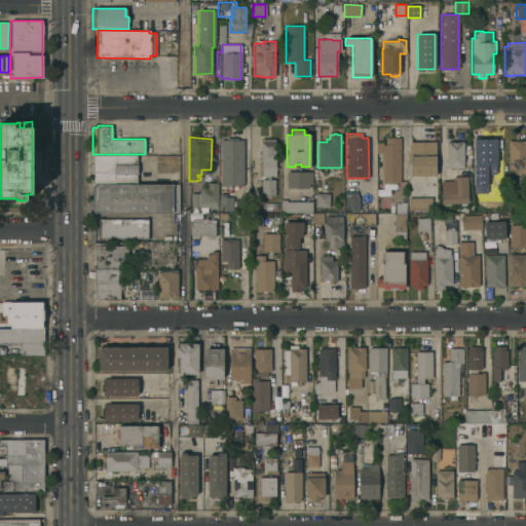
[(243,186),(220,186),(220,140),(226,140),(226,138),(237,138),(237,140),(242,140),(243,186)]
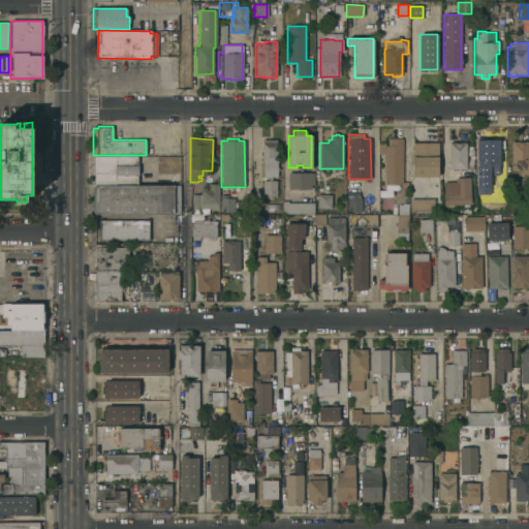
[(402,184),(397,184),(397,194),(386,194),(386,184),(384,184),(384,154),(378,154),(378,144),(385,144),(385,146),(387,146),(387,138),(402,138),(402,184)]
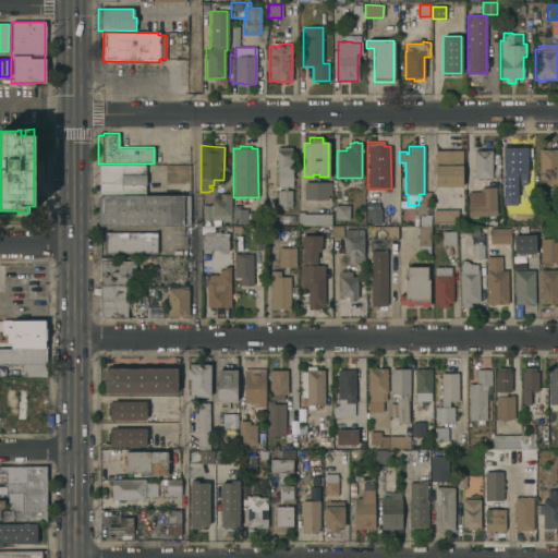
[(293,171),(292,171),(292,178),(294,178),(294,180),(292,180),(292,186),(287,186),(287,191),(291,191),(291,207),(287,207),(287,208),(283,209),(283,207),(277,207),(277,191),(283,191),(283,186),(277,186),(277,185),(276,185),(276,183),(277,183),(277,171),(276,171),(276,170),(275,170),(275,167),(276,167),(276,150),(277,150),(277,147),(291,147),(291,150),(293,150),(293,171)]
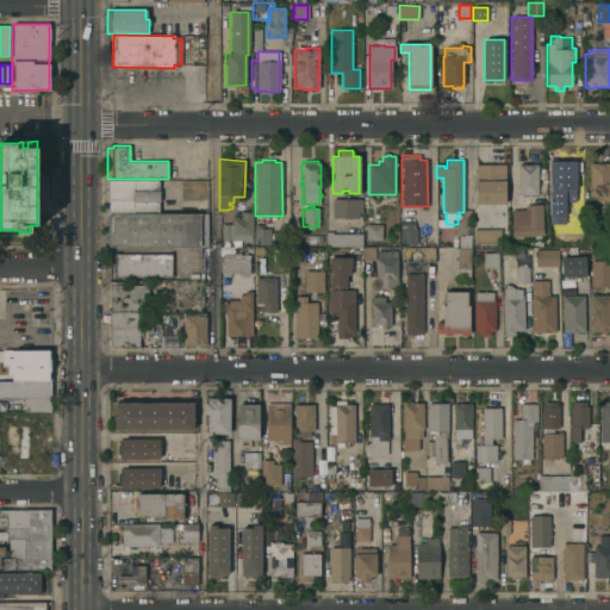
[(609,197),(608,197),(609,201),(597,201),(597,197),(589,197),(589,163),(609,163),(609,197)]
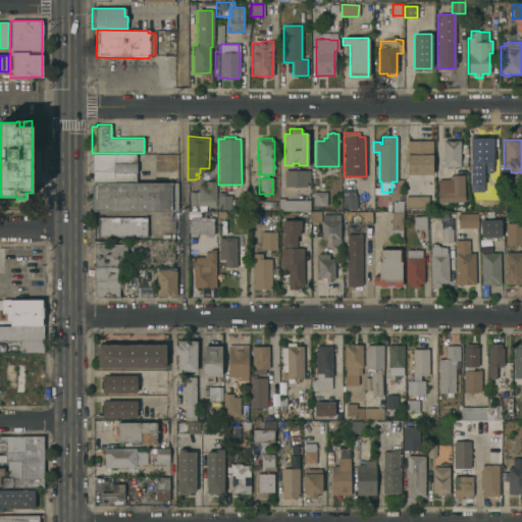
[(431,175),(406,174),(407,141),(431,141),(431,175)]
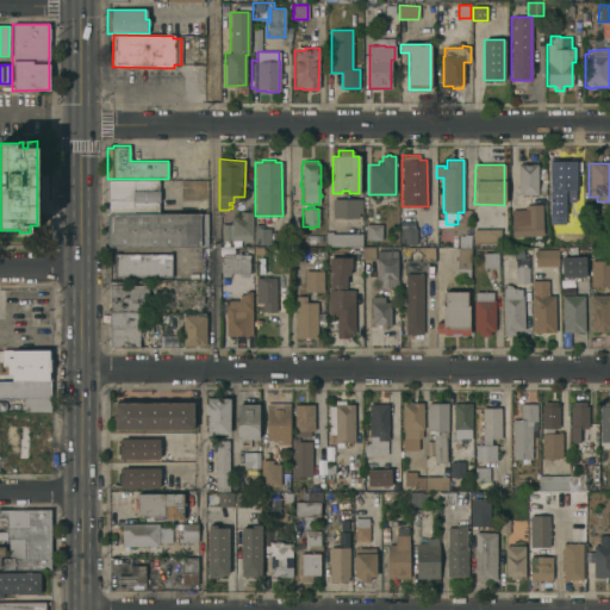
[(537,195),(518,195),(518,194),(515,194),(515,187),(517,187),(517,165),(537,165),(537,195)]
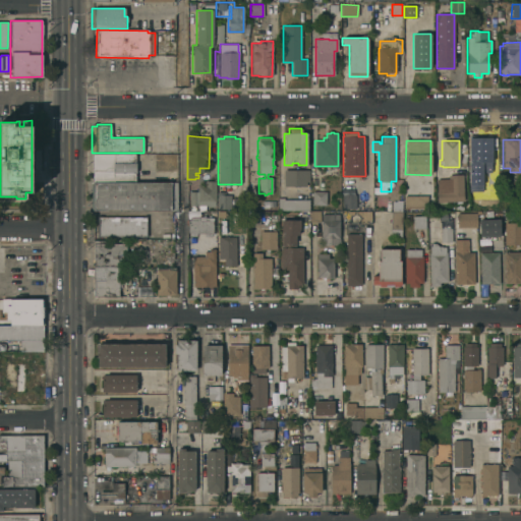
[(473,140),(489,140),(489,166),(473,166),(473,140)]
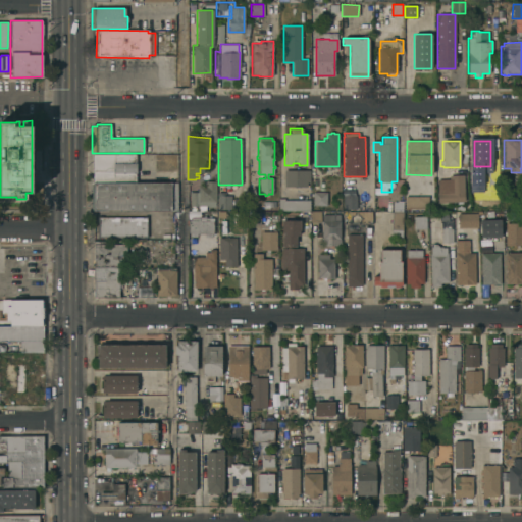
[(93,155),(135,155),(135,183),(93,183),(93,155)]
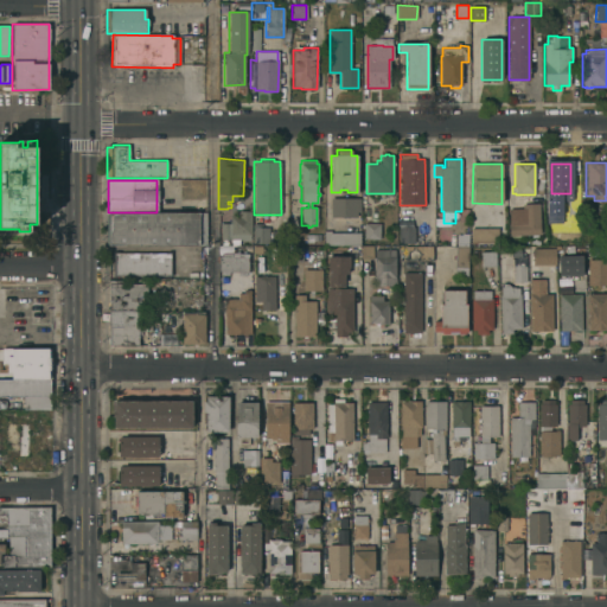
[(360,198),(360,212),(356,212),(356,217),(349,217),(349,218),(342,218),(342,217),(331,217),(331,198),(360,198)]
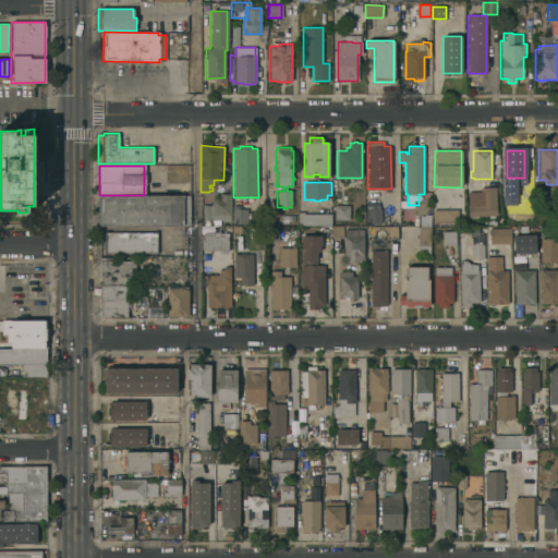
[(496,216),(468,217),(466,193),(480,192),(480,187),(495,187),(496,216)]
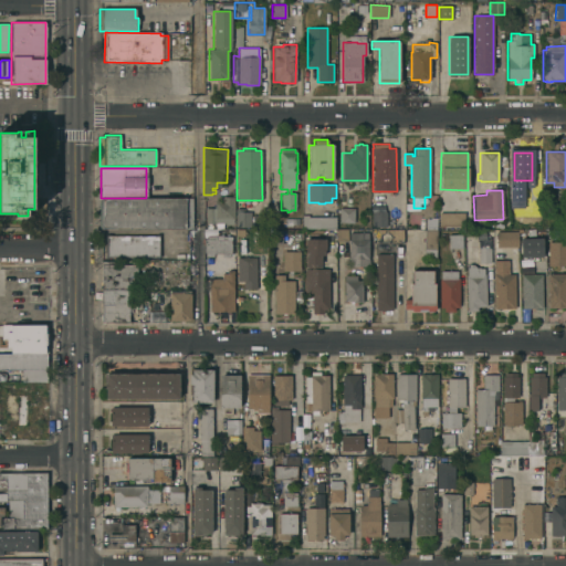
[(233,220),(233,226),(224,226),(224,223),(205,223),(205,208),(215,208),(215,201),(222,201),(222,197),(233,197),(233,220)]
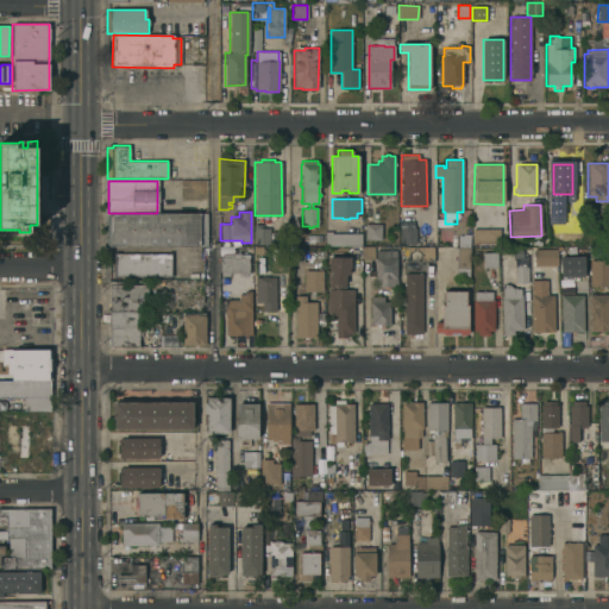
[(199,213),(199,246),(108,246),(108,213),(157,213),(199,213)]
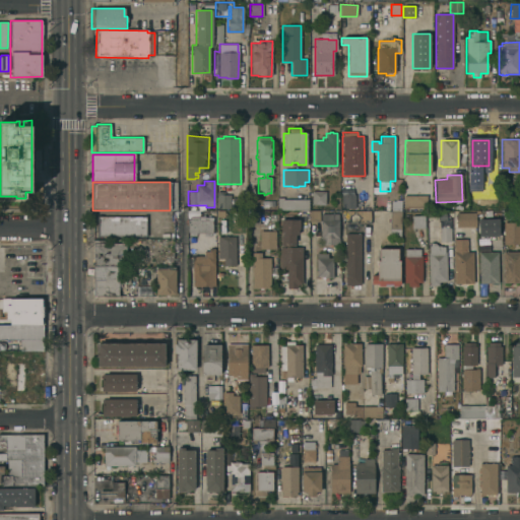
[(325,205),(311,204),(312,191),(325,192),(325,205)]
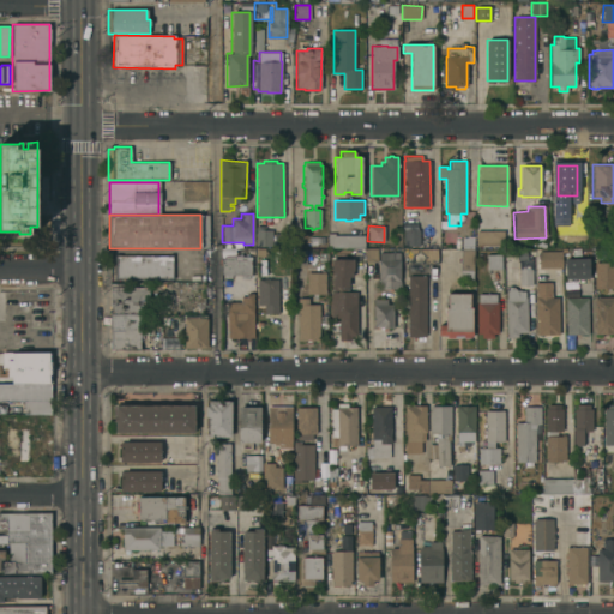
[(271,246),(256,246),(256,227),(263,227),(263,230),(271,230),(271,246)]
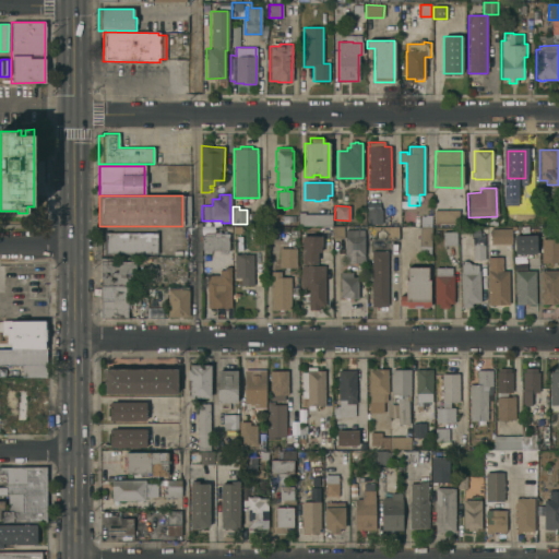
[(381,224),(367,224),(367,210),(381,210),(381,224)]
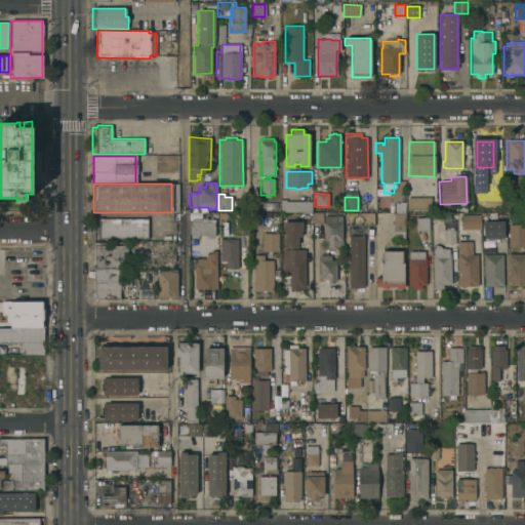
[(431,197),(431,210),(407,210),(407,198),(431,197)]
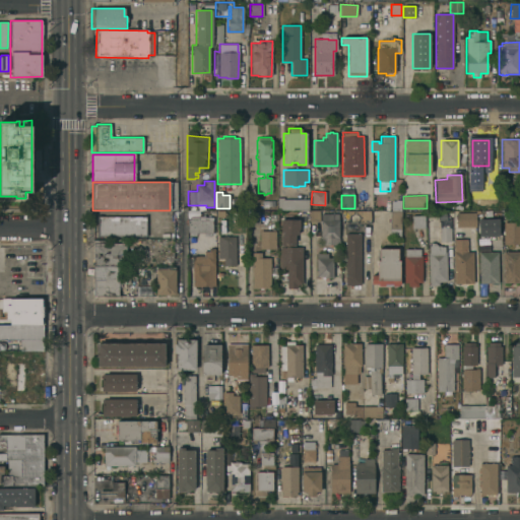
[(240,198),(240,206),(232,206),(232,198),(240,198)]
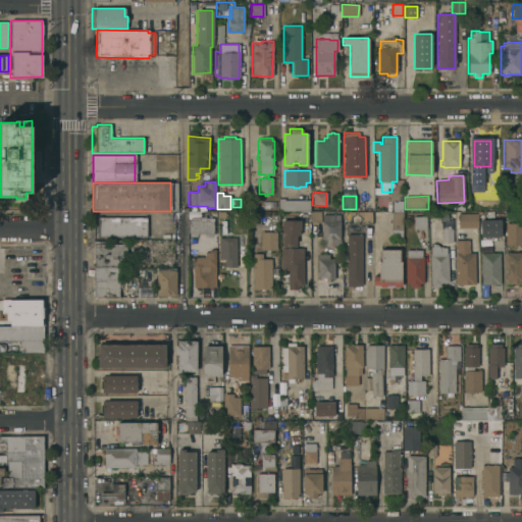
[(279,211),(279,199),(283,199),(283,201),(309,201),(309,211),(279,211)]
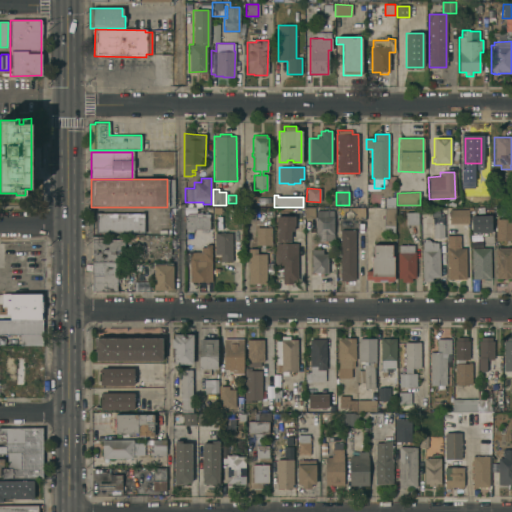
[(305,207),(314,207),(314,218),(305,218),(305,207)]
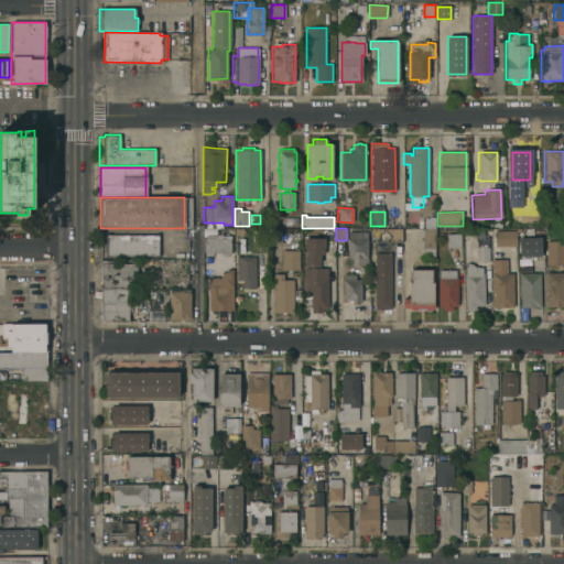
[(378,242),(377,229),(401,229),(401,242),(378,242)]
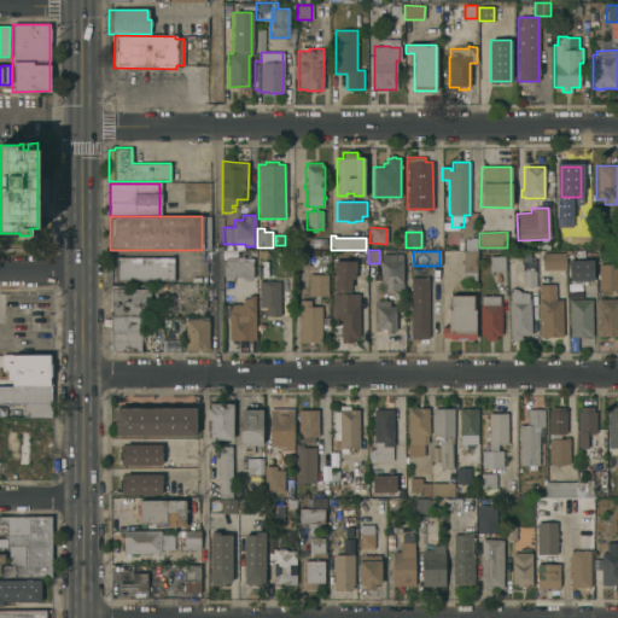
[(476,281),(462,281),(464,251),(477,251),(476,281)]
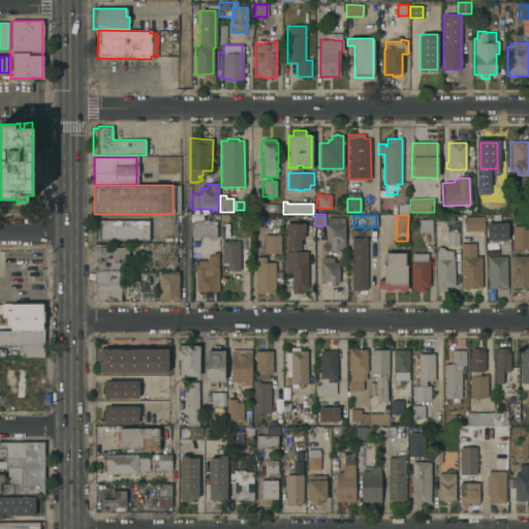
[(327,249),(325,224),(327,224),(327,218),(344,217),(345,249),(327,249)]
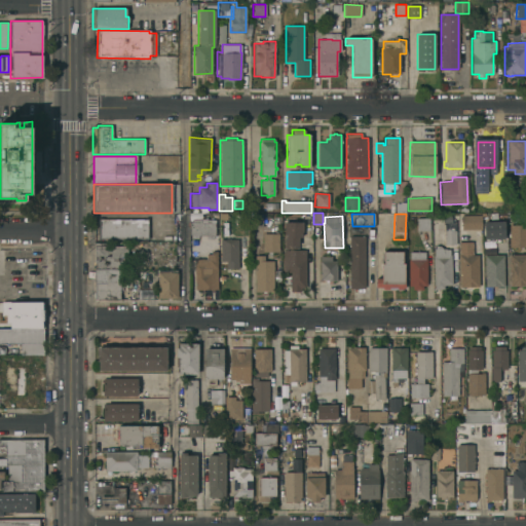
[(455,245),(444,245),(444,223),(443,223),(443,216),(451,216),(451,221),(455,221),(455,245)]
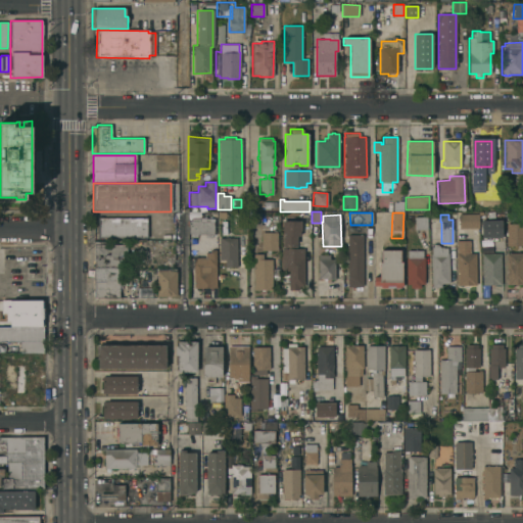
[(478,215),(478,229),(459,229),(459,215),(478,215)]
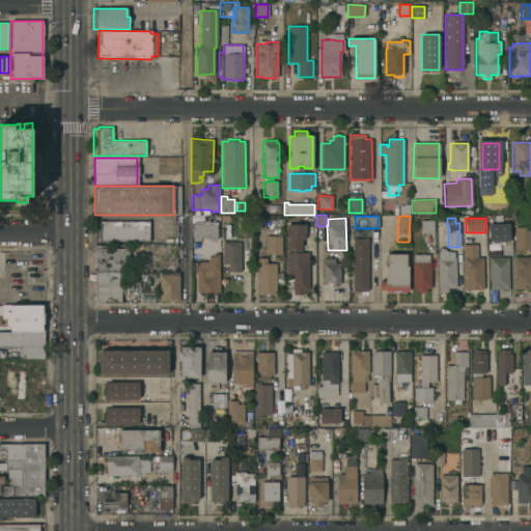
[(104,220),(104,221),(146,221),(146,220),(149,220),(149,242),(145,242),(103,241),(103,242),(99,242),(99,220),(102,220),(104,220)]
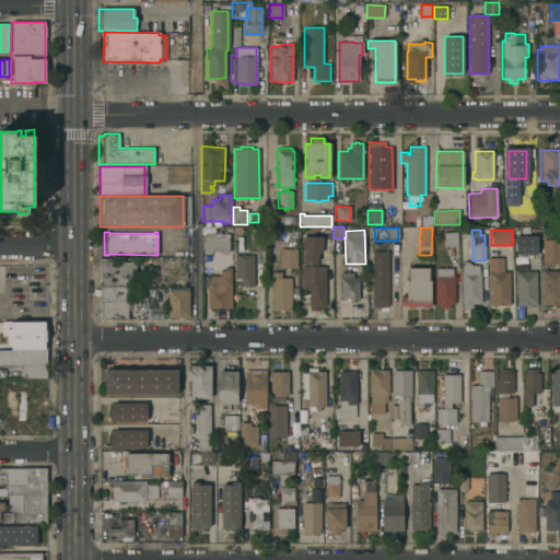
[(269,242),(269,232),(279,232),(279,242),(269,242)]
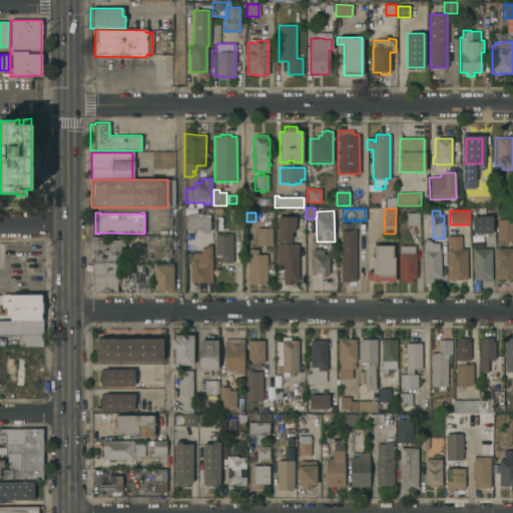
[(419,212),(419,225),(407,225),(406,213),(419,212)]
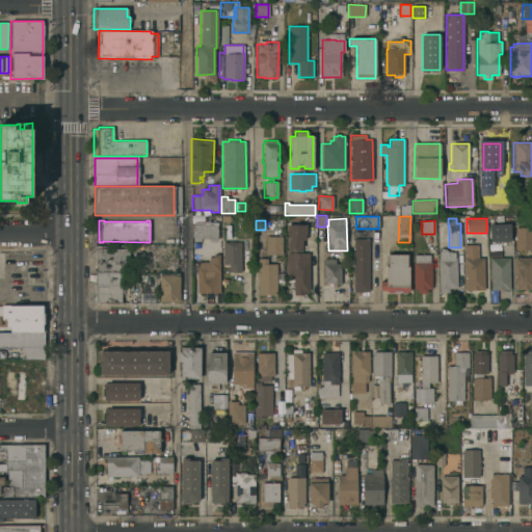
[(217,239),(215,239),(215,242),(208,242),(208,239),(201,238),(201,241),(193,241),(193,238),(191,238),(191,224),(193,224),(193,221),(217,222),(217,239)]
